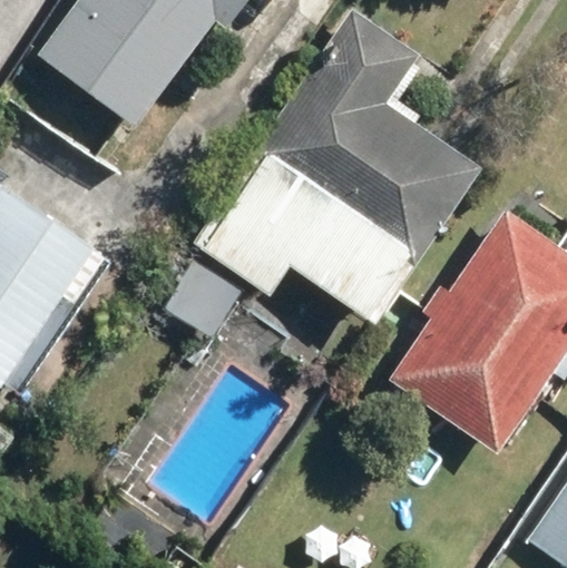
[(227,28),(246,0),(66,0),(31,48),(140,126),(216,20),(227,28)]
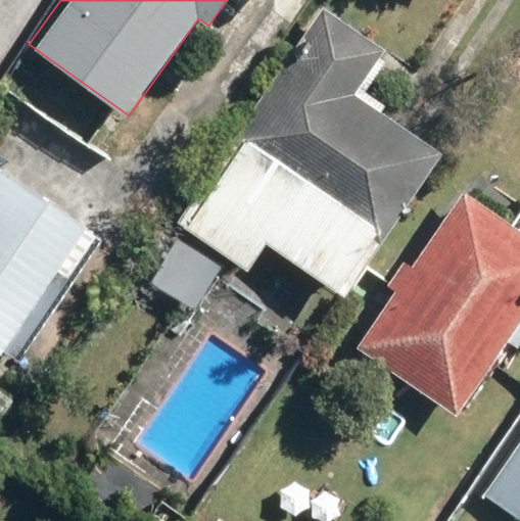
[(346,298),(441,154),(357,98),(379,63),(320,24),(185,228),(250,271),(267,246),(346,298)]
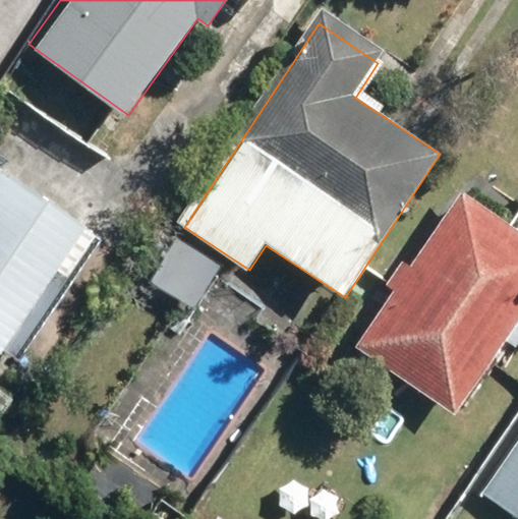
[(99,238),(80,225),(84,218),(0,161),(0,344),(56,261),(75,274),(99,238)]
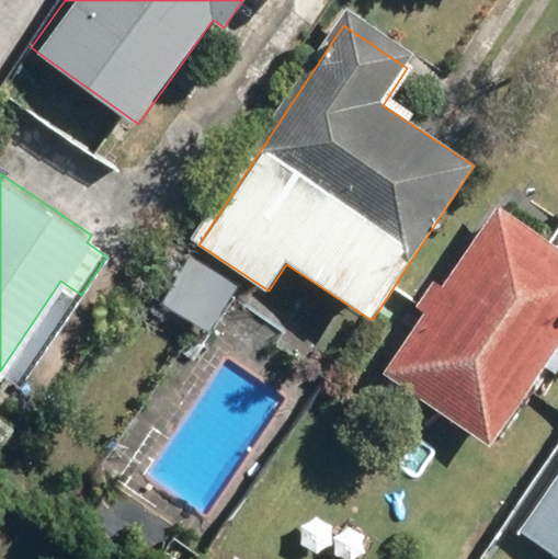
[(453,263),(446,259),(414,307),(422,311),(382,374),(490,443),(557,337),(557,246),(491,203),(453,263)]
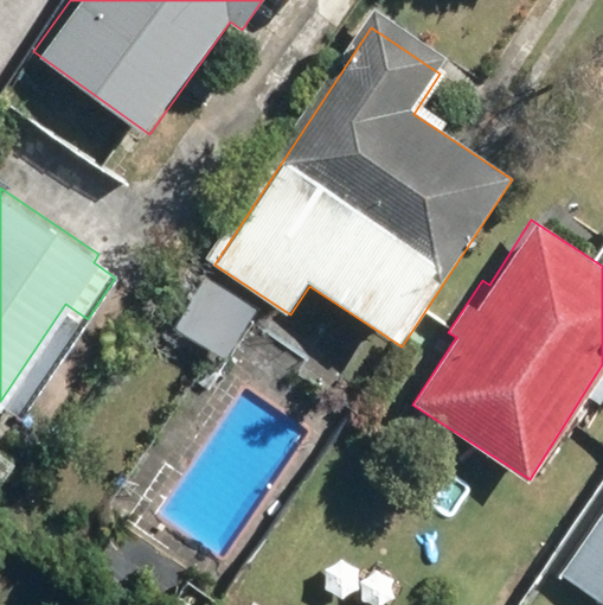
[(602,520),(562,578),(598,604),(602,604),(602,520)]
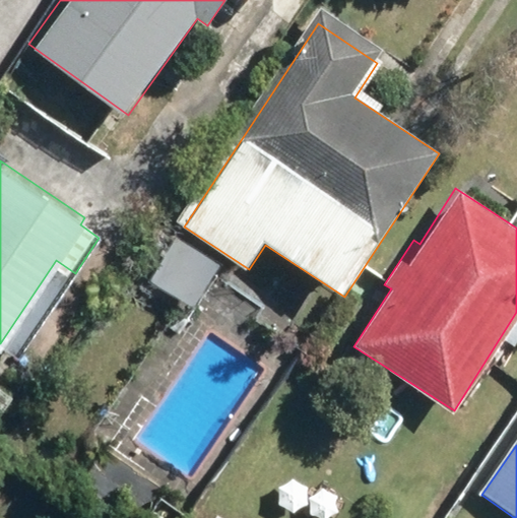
All buildings are outlined.
